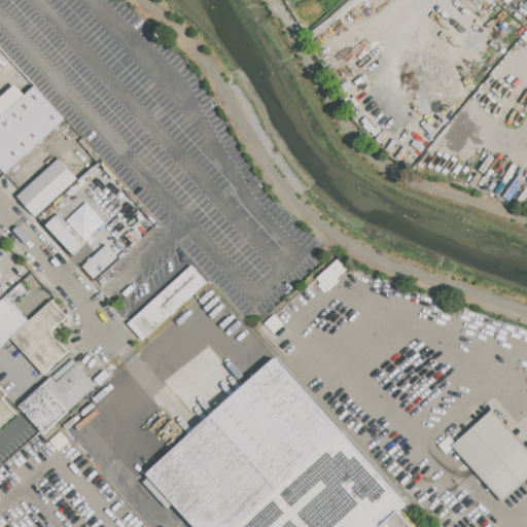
[(25,96),(0,117),(0,100),(15,85),(25,96)]
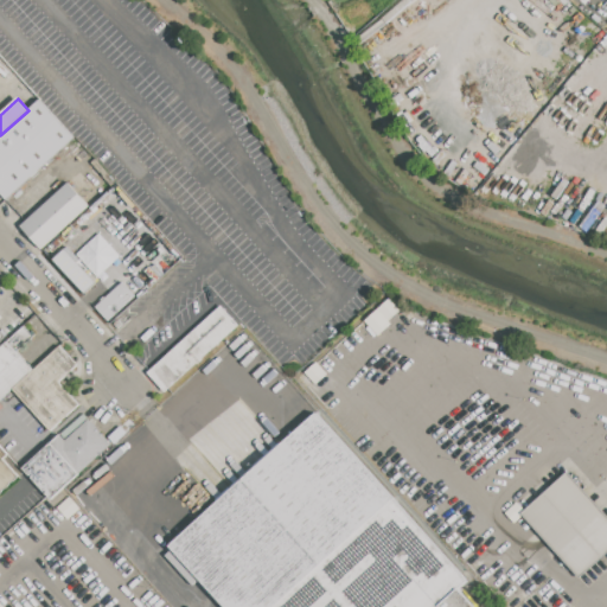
[(0,191),(0,135),(29,110),(40,100),(75,139),(7,199),(0,191)]
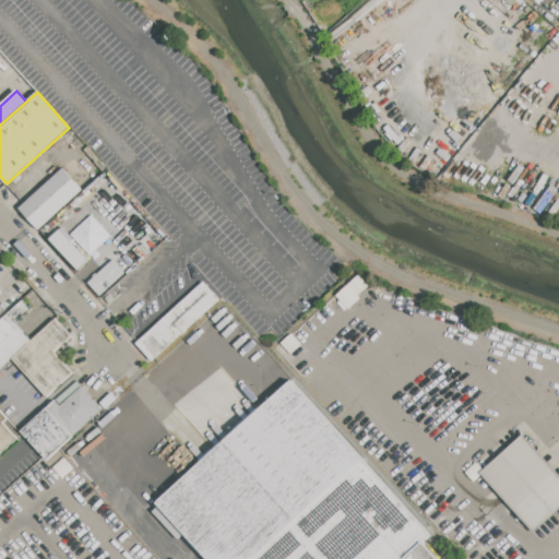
[(20,209),(63,168),(82,189),(38,229),(20,209)]
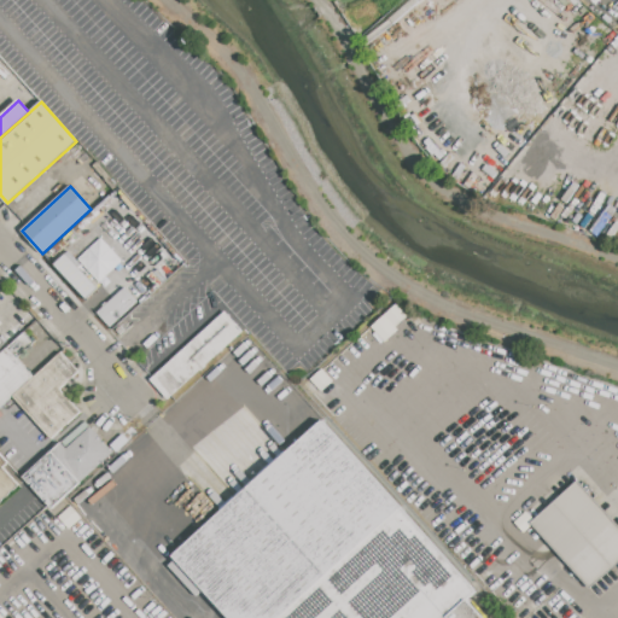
[(53,264),(86,298),(98,287),(65,254),(53,264)]
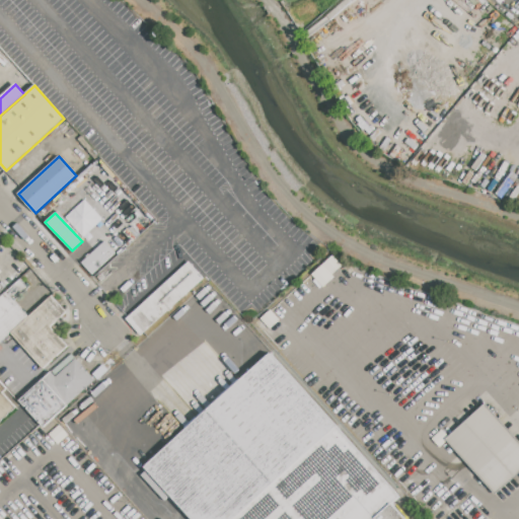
[(82,262),(105,240),(119,254),(94,276),(82,262)]
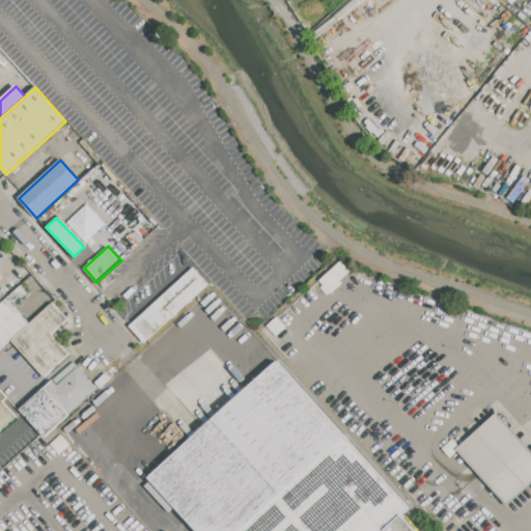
[(130,326),(195,268),(210,284),(145,342),(130,326)]
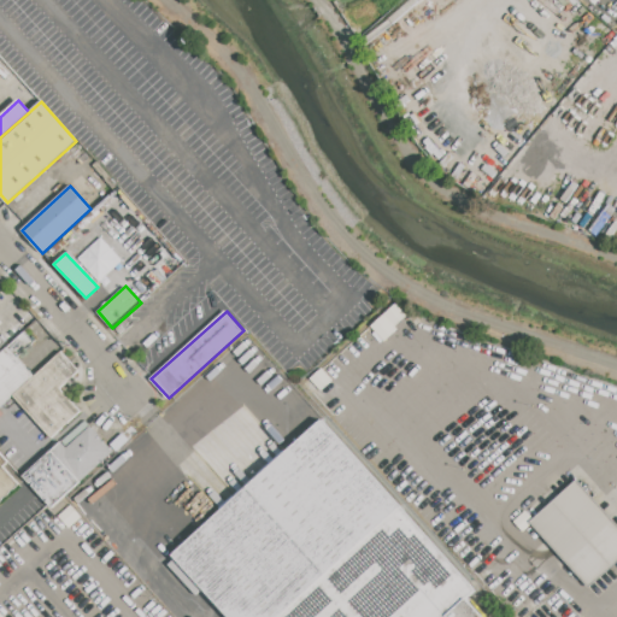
[(0,353),(9,346),(35,376),(12,395),(0,406),(0,353)]
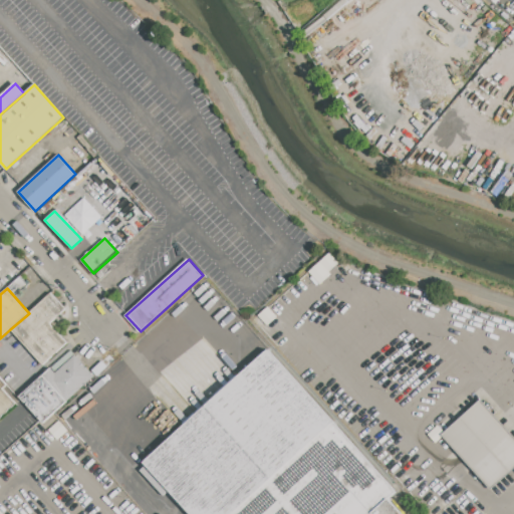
[(10,329),(29,313),(51,292),(66,309),(50,323),(67,342),(43,365),(10,329)]
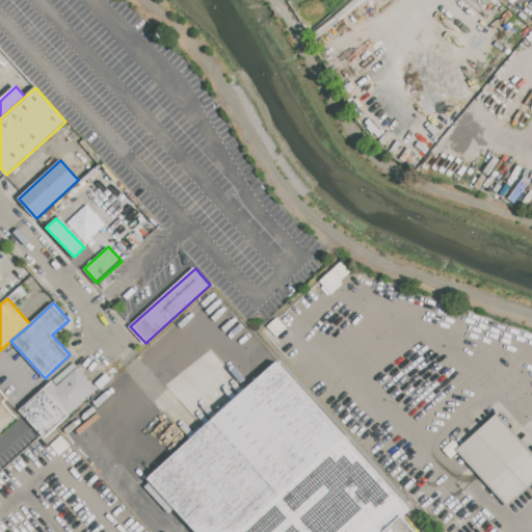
[(148,479),(195,531),(417,531),(404,517),(411,511),(276,363),(148,479)]
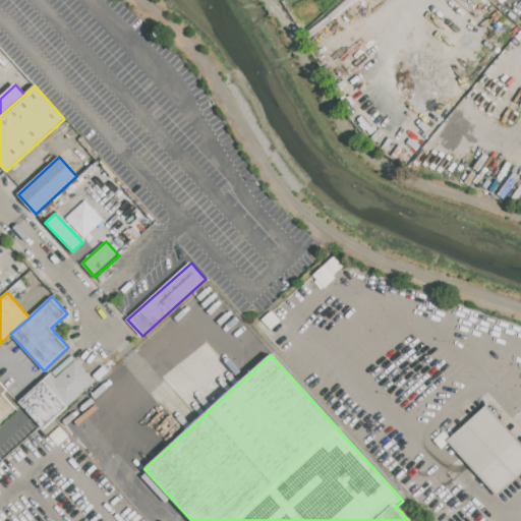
[(19,402),(52,372),(56,378),(75,359),(96,382),(44,428),(19,402)]
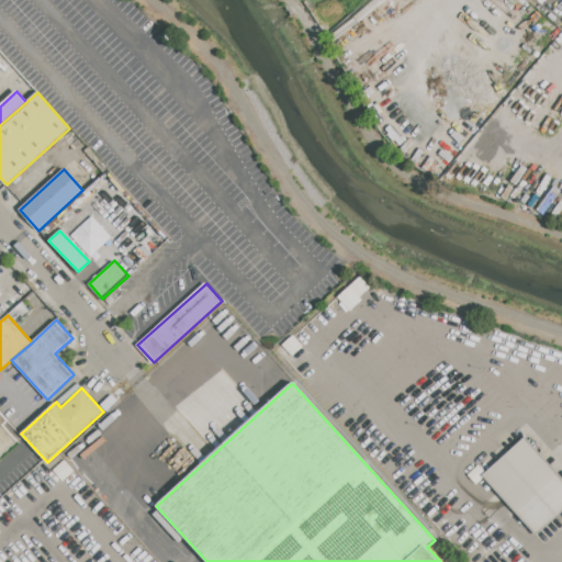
[(0,457),(0,412),(8,420),(3,425),(18,441),(0,457)]
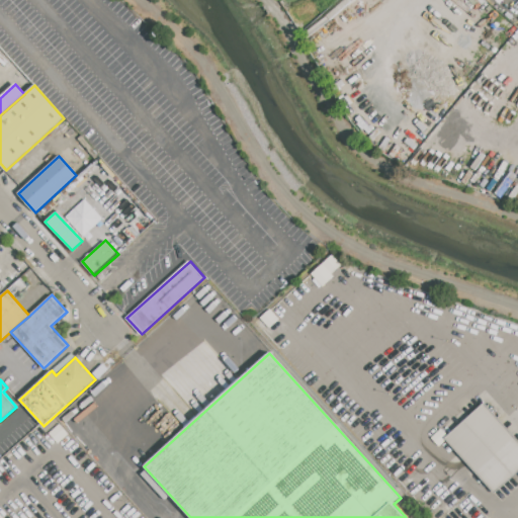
[(485,403),(517,439),(517,469),(494,492),(445,438),(485,403)]
